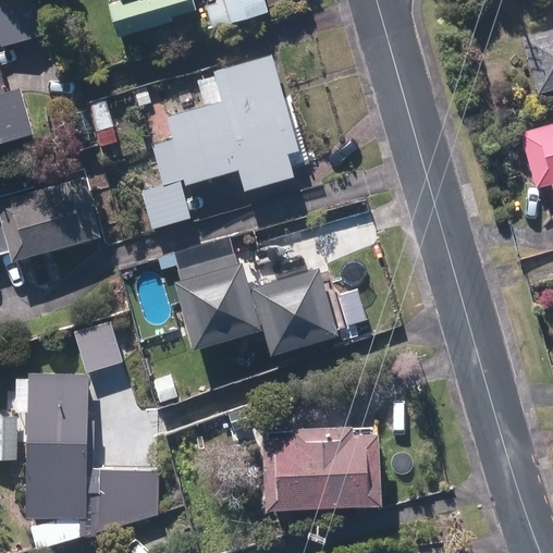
[(107,5),(117,39),(170,23),(169,20),(193,12),(188,0),(218,0),(219,3),(209,7),(214,27),(269,12),(265,0),(118,0),(119,2),(107,5)]
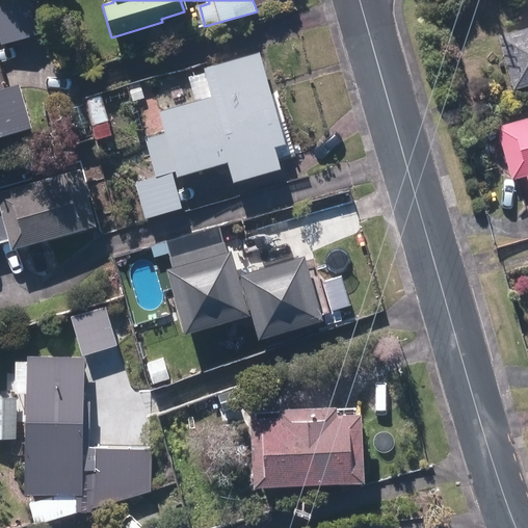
[(527,9),(476,23),(489,76),(527,66),(527,9)]
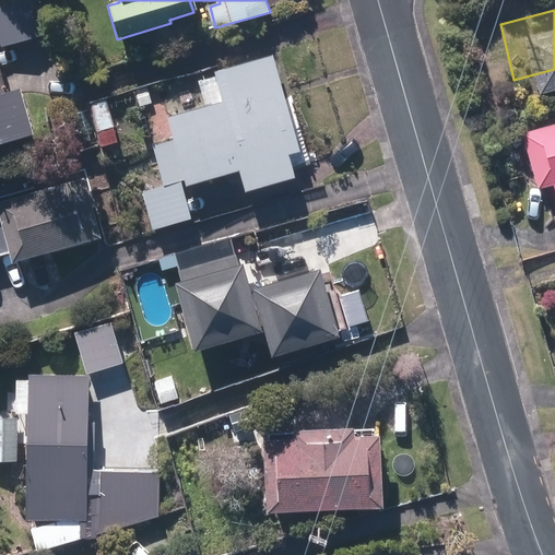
[(142,191),(153,229),(192,219),(182,186),(238,169),(245,190),(294,177),(287,152),(299,149),(273,55),(215,71),(224,102),(168,117),(175,140),(156,145),(167,184),(142,191)]
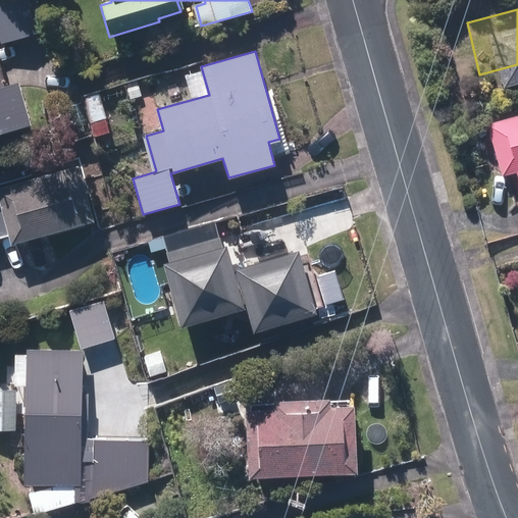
[(517,85),(464,100),(481,163),(495,159),(506,203),(517,200),(517,85)]
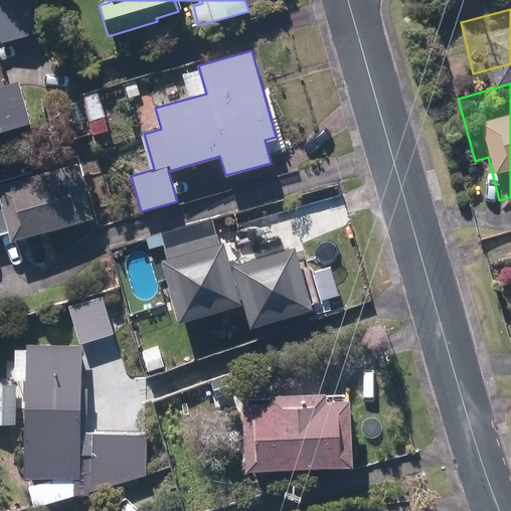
[(0,133),(28,125),(17,84),(0,89),(0,133)]
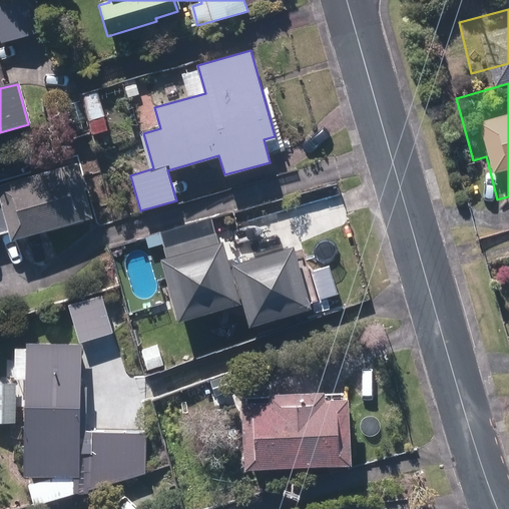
[(0,232),(7,231),(9,239),(92,217),(77,164),(0,184),(0,232)]
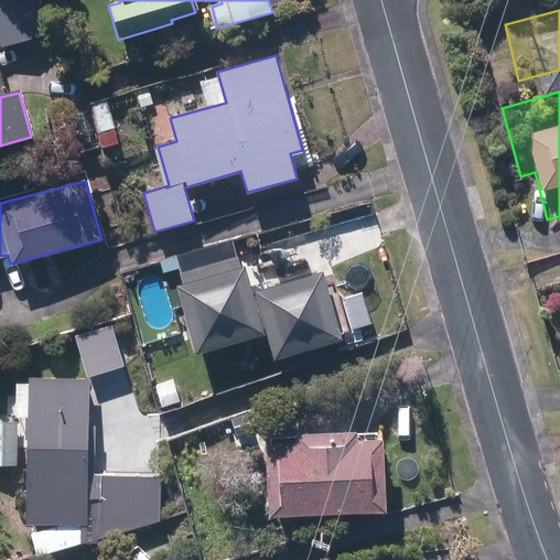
[(319,272),(249,292),(243,268),(172,288),(192,355),(257,336),(264,334),(270,358),(337,340),(319,272)]
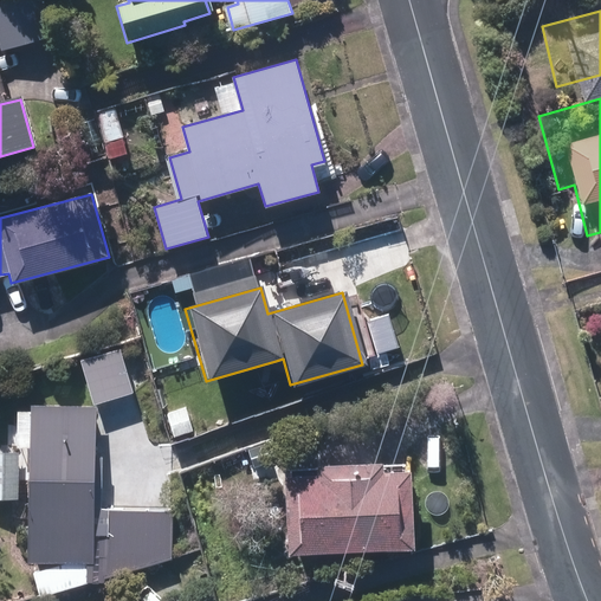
[(95,562),(97,404),(31,404),(28,561),(95,562)]
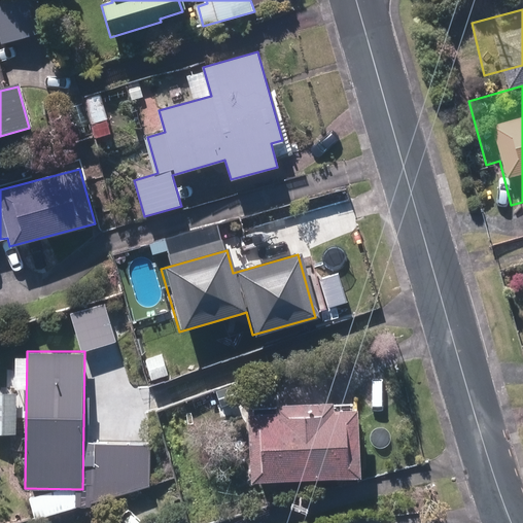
[(246,416),(249,483),(358,479),(355,411),(330,412),(329,405),(276,407),(276,414),(246,416)]
